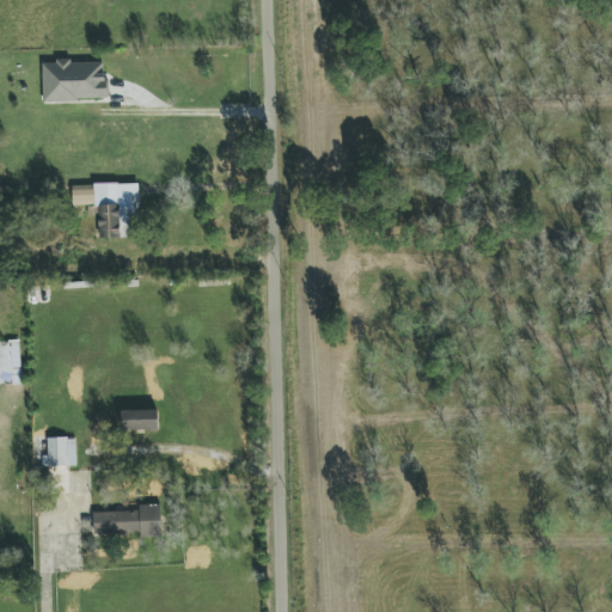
[(42,63),(43,102),(106,99),(105,61),(42,63)]
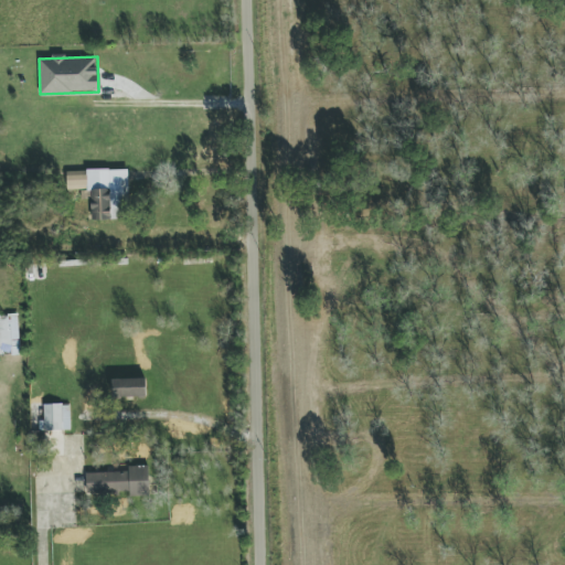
[(128,169),(66,171),(67,191),(91,190),(92,221),(124,220),(124,205),(129,205),(128,169)]
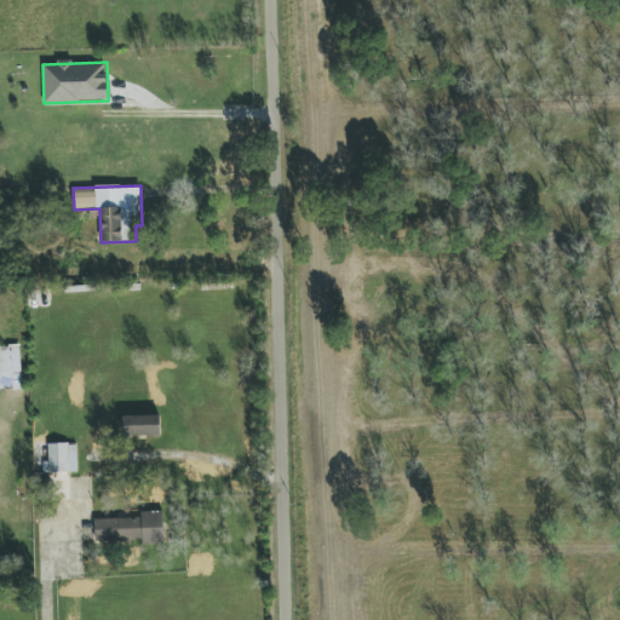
[(124,436),(161,436),(161,415),(122,415),(124,436)]
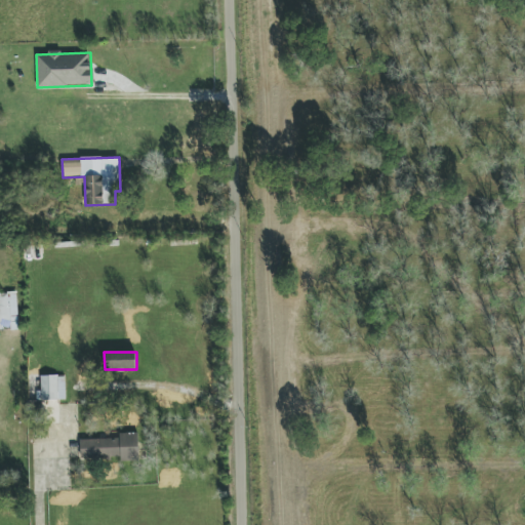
[(37,376),(38,401),(66,400),(65,375),(37,376)]
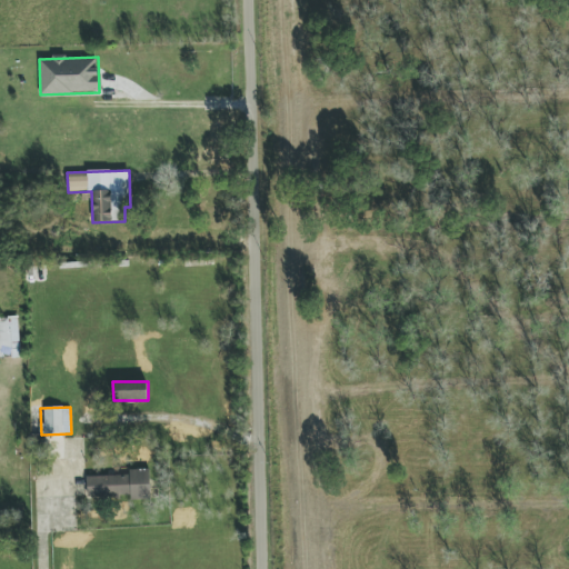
[(87,477),(88,496),(131,495),(132,499),(151,499),(150,469),(129,470),(129,476),(87,477)]
